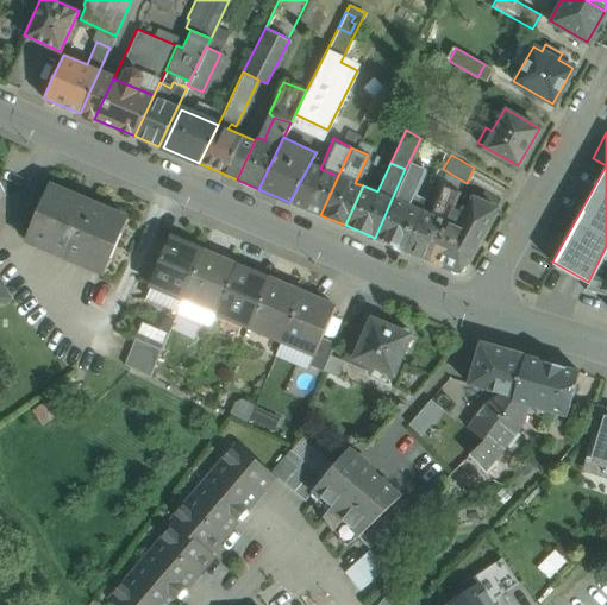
[(405,169),(375,238),(405,250),(421,210),(423,200),(411,195),(421,169),(408,163),(405,169)]
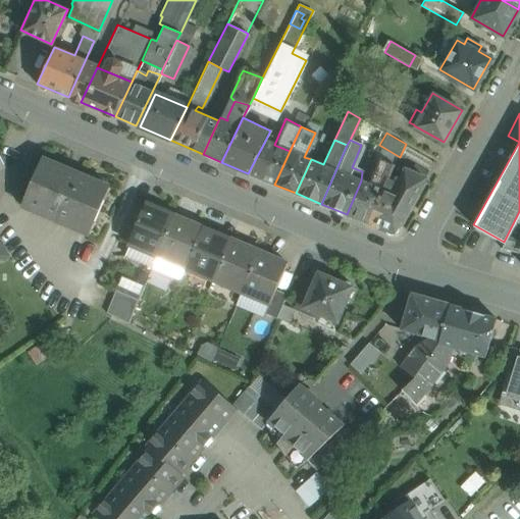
[(274,145),(265,141),(248,173),(274,185),(290,151),(274,145)]
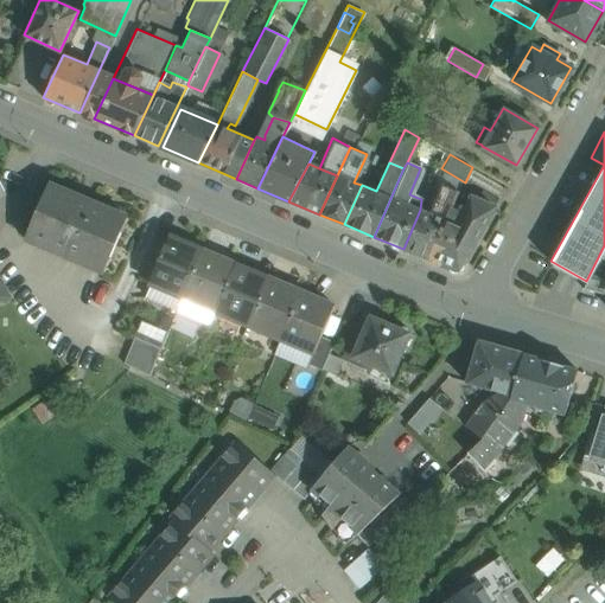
[(126,217),(46,183),(24,237),(103,270),(126,217)]
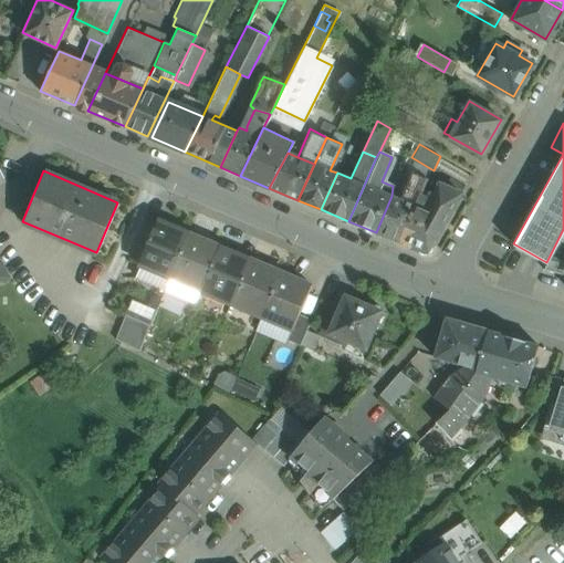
[(410,171),(399,199),(392,196),(376,232),(399,241),(419,195),(426,178),(410,171)]
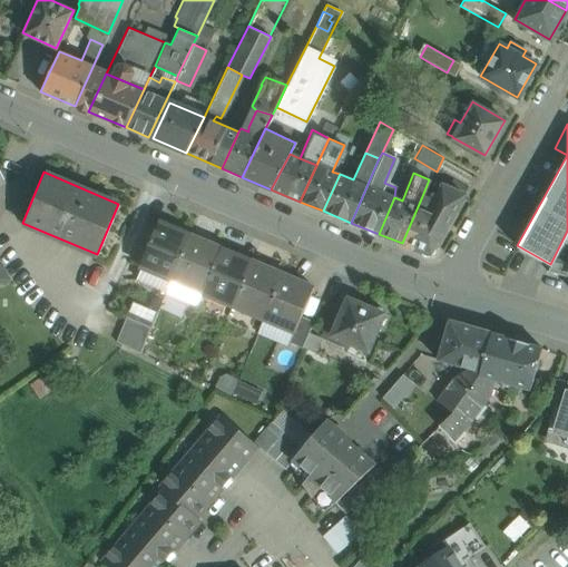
[(463,194),(441,184),(434,201),(422,196),(402,243),(429,255),(463,194)]
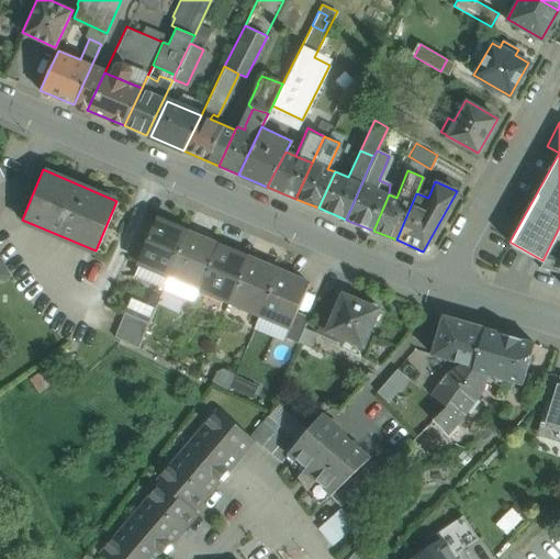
[(186,230),(155,216),(138,256),(169,269),(186,230)]
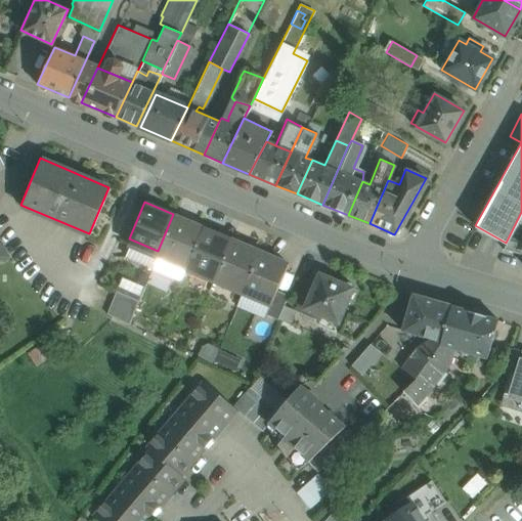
[(202,226),(173,214),(158,251),(186,263),(202,226)]
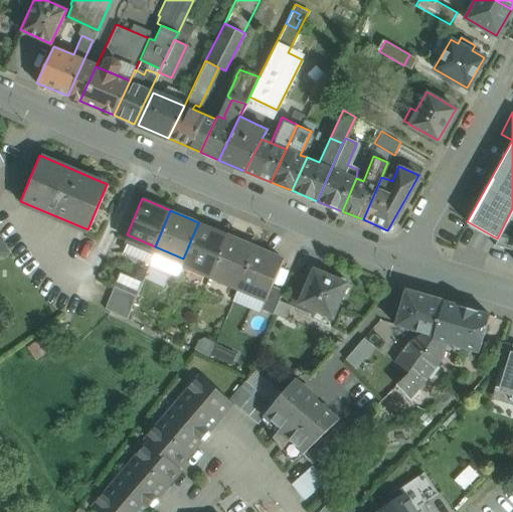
[(226,234),(198,222),(183,259),(210,271),(226,234)]
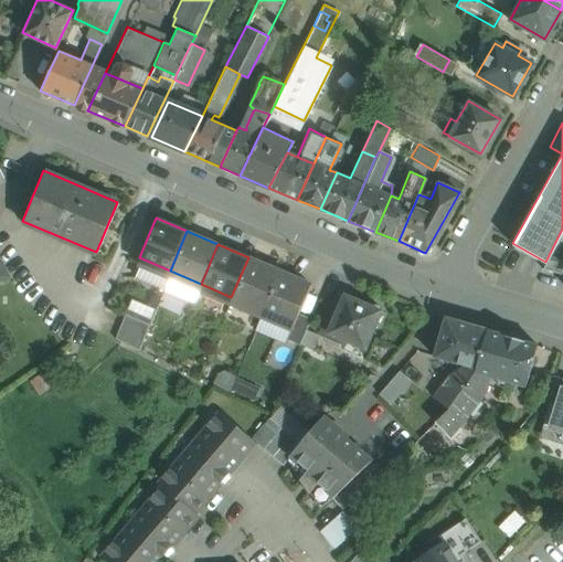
[(562,261),(550,253),(545,262),(542,267),(559,272),(562,261)]
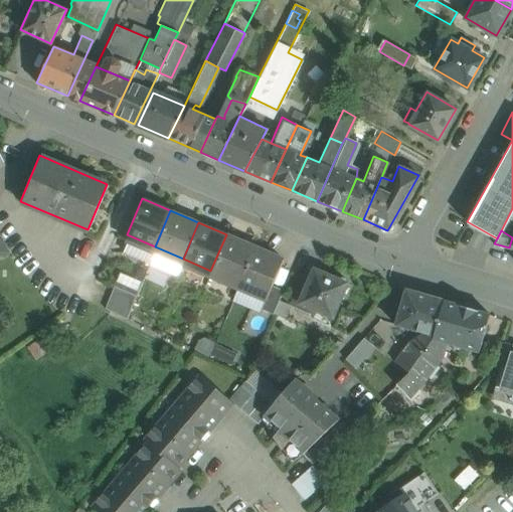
[(253,245),(226,234),(210,271),(238,282),(253,245)]
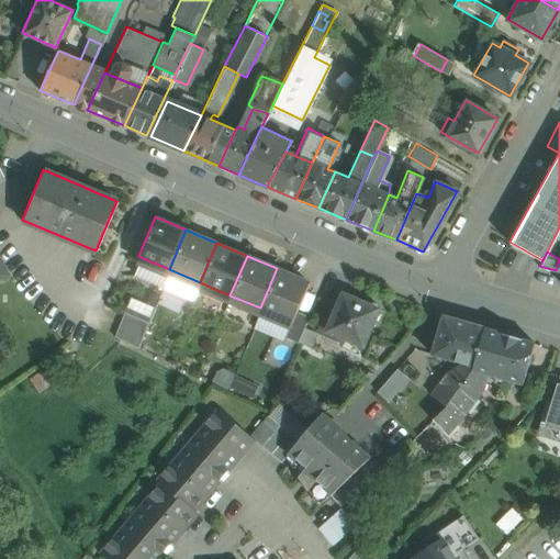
[(308,281),(277,268),(260,308),(289,320),(291,321),(297,310),(308,281)]
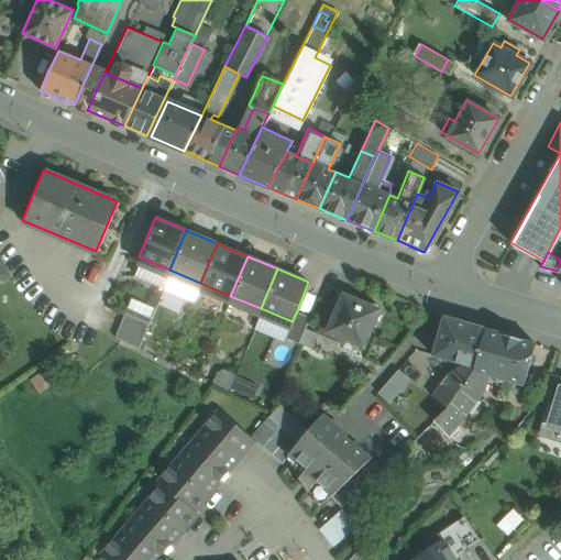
[(363,303),(342,294),(337,306),(329,303),(317,331),(338,341),(340,336),(362,346),(364,341),(377,309),(378,309),(374,307),(376,304),(365,298),(363,303)]
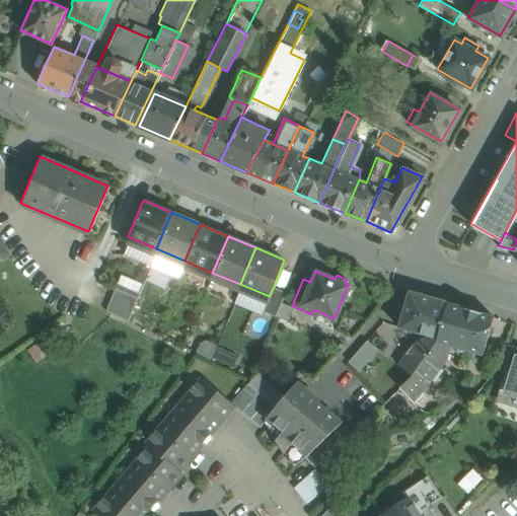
[(349,285),(348,285),(336,314),(354,322),(366,293),(349,285)]
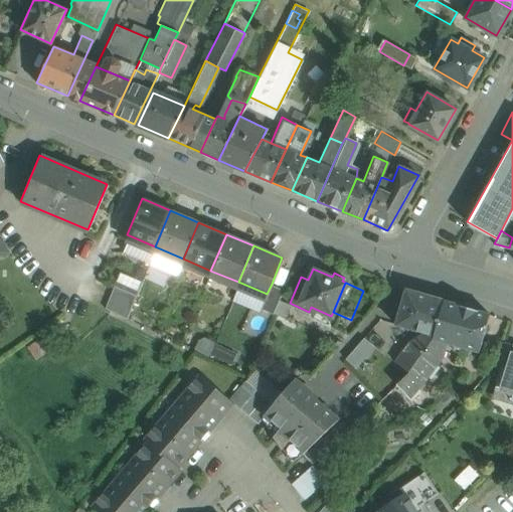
[(282,289),(272,284),(267,294),(265,293),(263,298),(264,298),(260,308),(272,313),(282,289)]
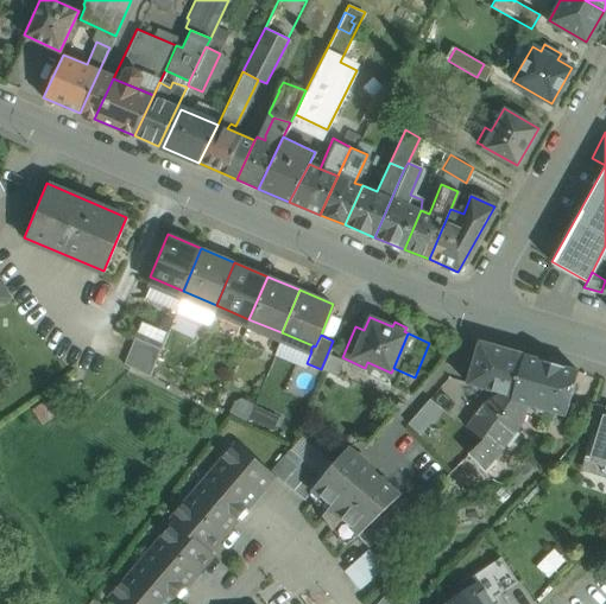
[(159,347),(133,336),(128,349),(155,361),(159,347)]
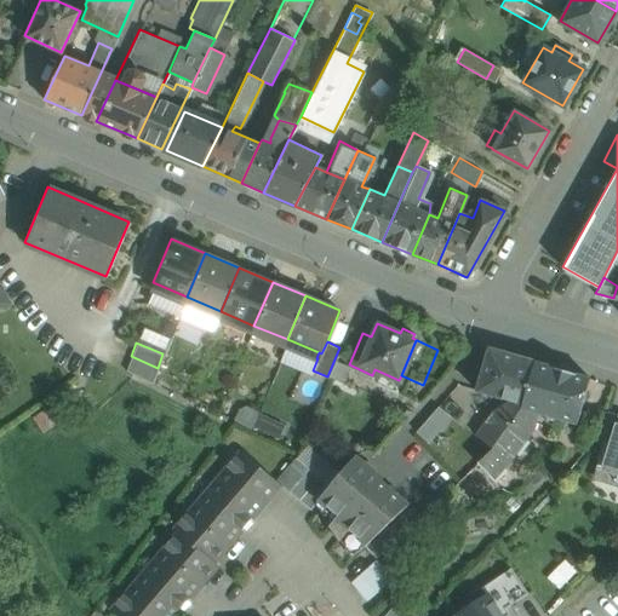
[(536,361),(487,346),(475,390),(508,399),(522,403),(536,361)]
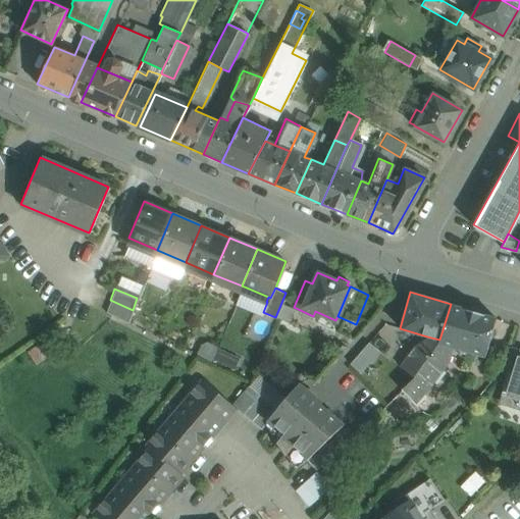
[(133,310),(110,300),(105,311),(127,321),(133,310)]
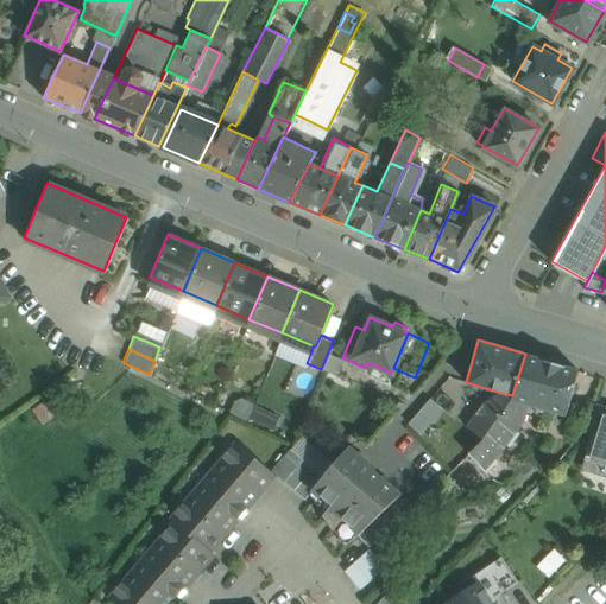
[(578,369),(525,354),(512,395),(510,399),(524,402),(563,414),(578,369)]
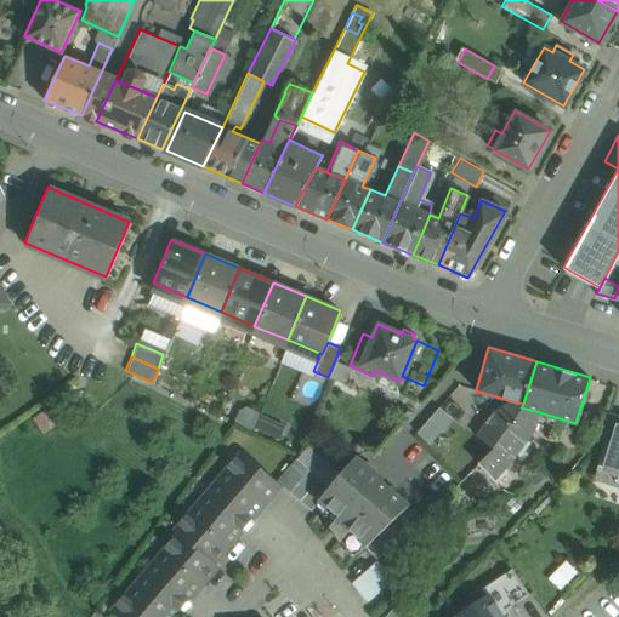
[(509,400),(492,412),(475,434),(492,446),(521,407),(523,404),(509,400)]
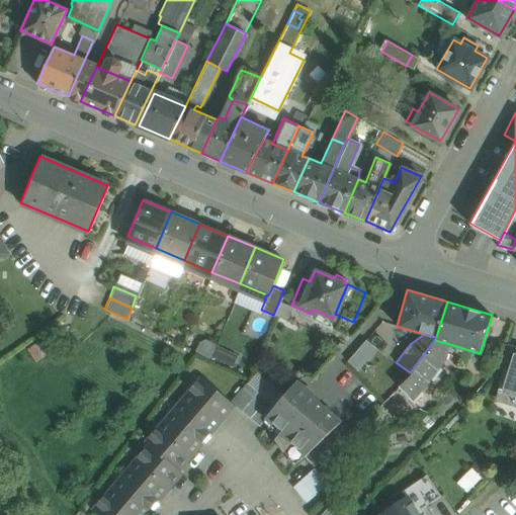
[(359,337),(343,360),(355,368),(371,344),(359,337)]
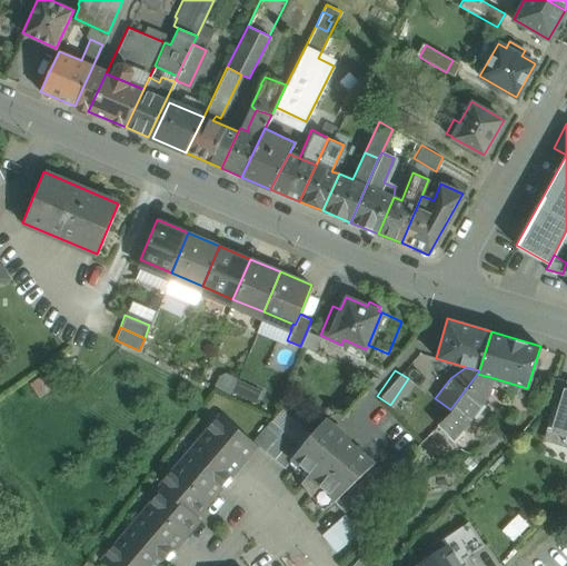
[(477,374),(450,409),(436,424),(450,438),(466,421),(487,393),(490,377),(477,374)]
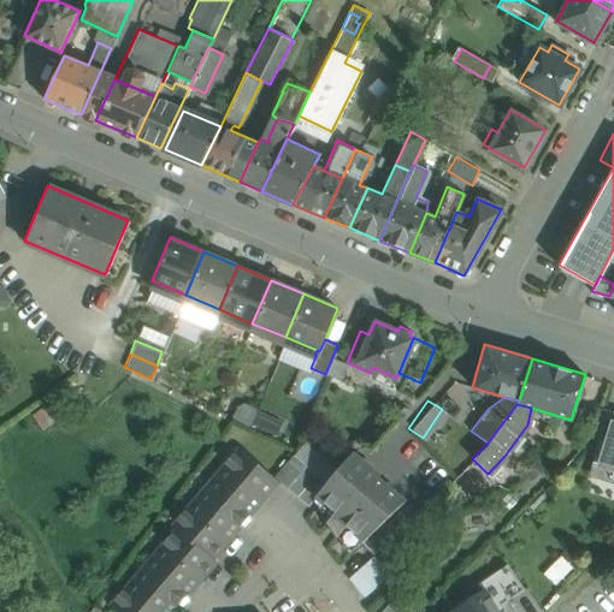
[(613,410),(598,459),(613,464),(613,410)]
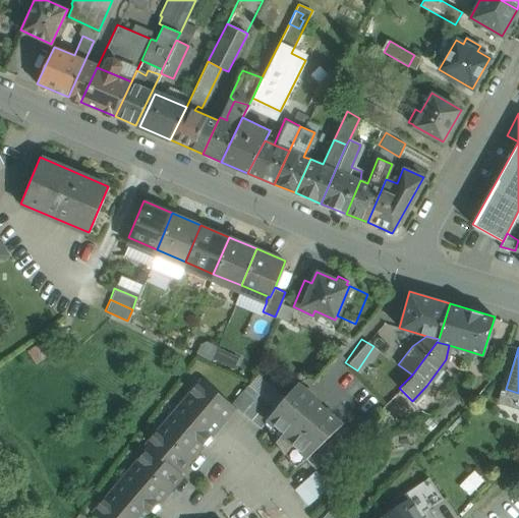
[(153,451),(142,462),(138,459),(104,499),(108,503),(98,514),(94,511),(93,512),(99,517),(142,517),(181,473),(178,471),(234,406),(232,404),(202,379),(200,380),(205,384),(195,395),(190,391),(157,432),(161,436),(151,447),(147,443),(146,445),(153,451)]
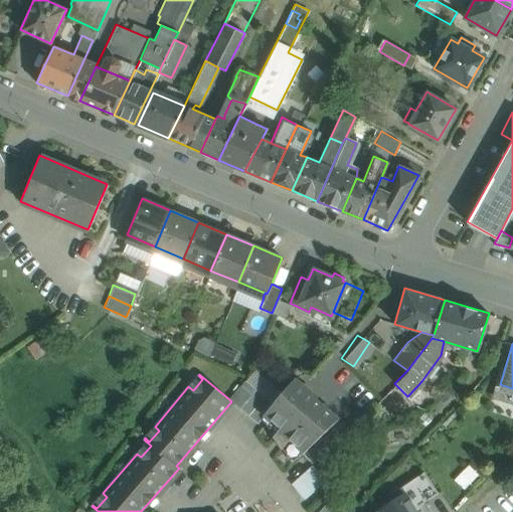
[(316,396),(293,378),(272,403),(263,413),(263,414),(264,414),(261,417),(273,435),(272,436),(281,448),(291,462),(301,452),(302,453),(320,436),(337,418),(314,399),(316,396)]
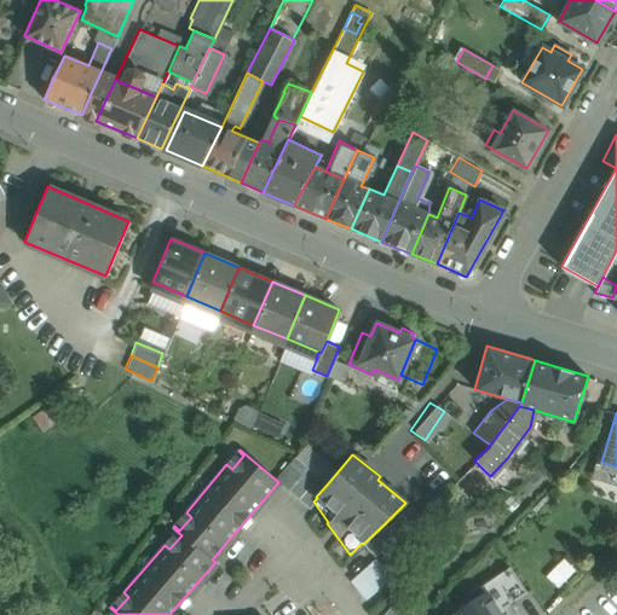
[(295,458),(276,480),(278,482),(287,489),(306,466),(295,458)]
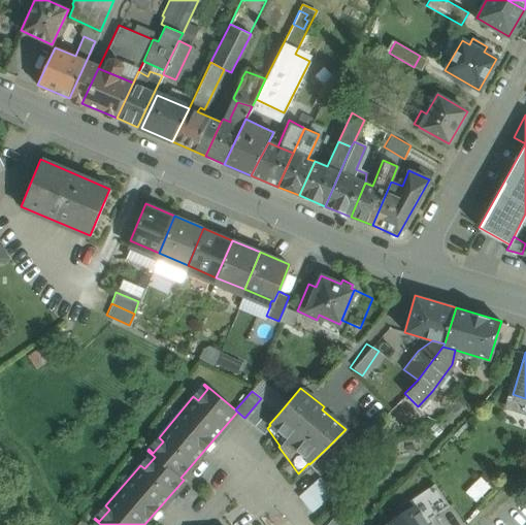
[(261,398),(244,418),(263,433),(269,425),(269,424),(278,414),(261,398)]
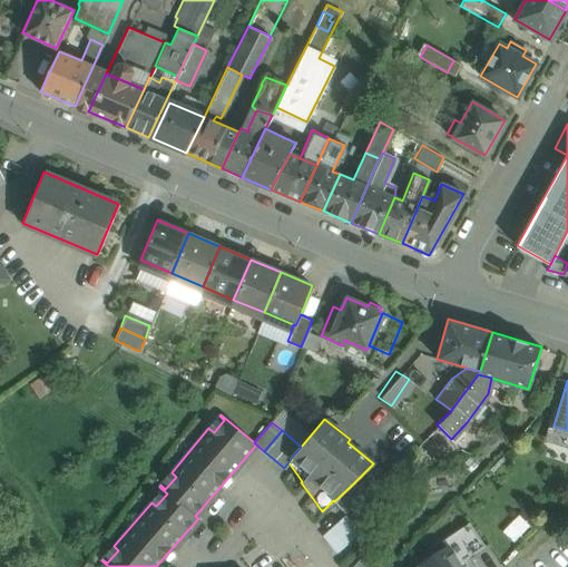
[(354,482),(334,501),(344,512),(373,485),(365,476),(356,485),(354,482)]
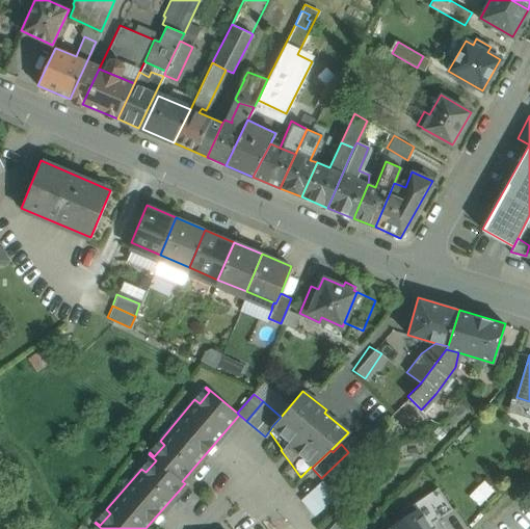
[(335,494),(321,478),(300,498),(314,514),(335,494)]
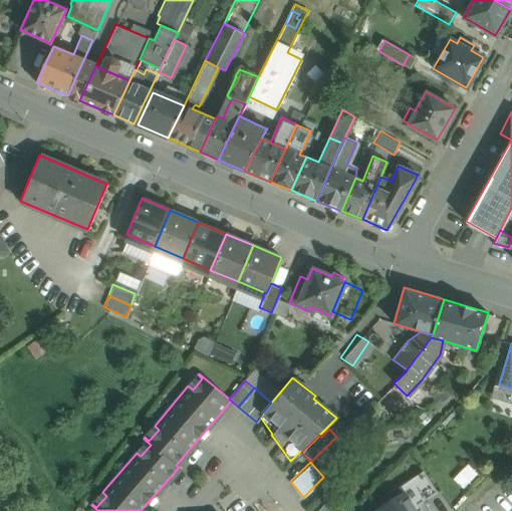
[(378,509),(379,510),(415,510),(403,492),(378,509)]
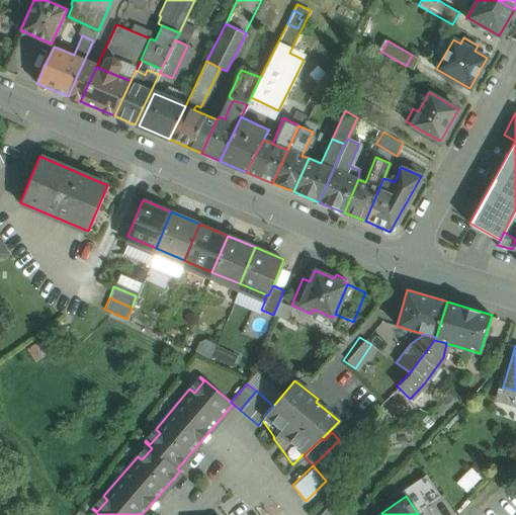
[(343,514),(339,503),(317,513),(317,514),(343,514)]
